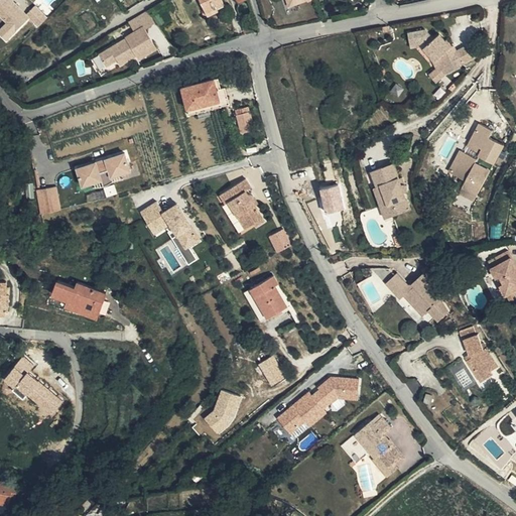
[(16,0),(0,0),(0,11),(8,20),(0,27),(0,32),(8,41),(30,19),(39,28),(49,18),(36,5),(29,12),(16,0)]
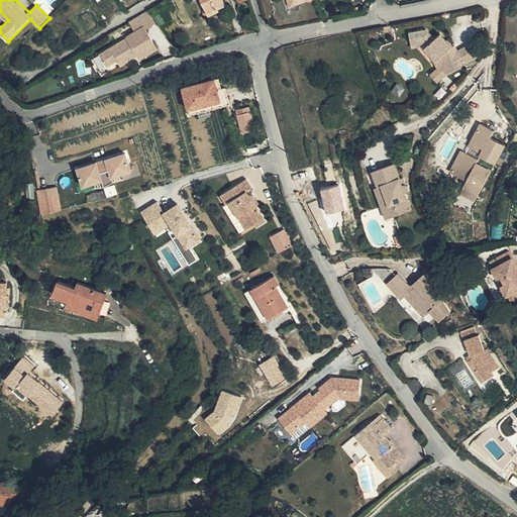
[(220,0),(200,0),(208,16),(219,12),(217,8),(223,5),(220,0)]
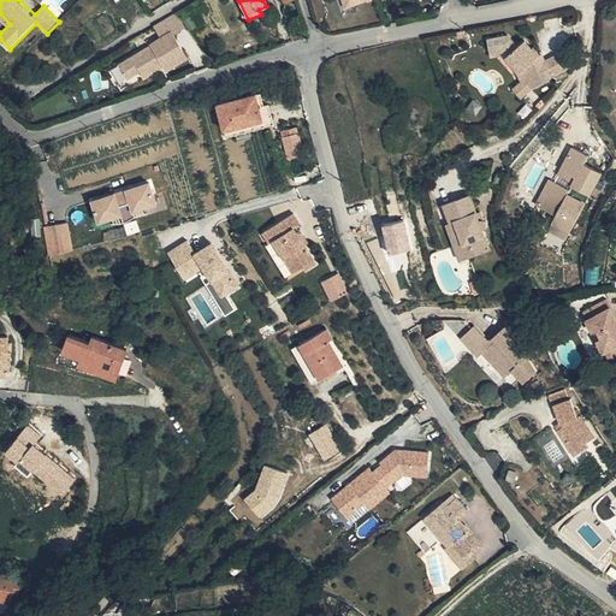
[(177,13),(154,27),(160,37),(149,43),(150,46),(119,64),(128,78),(140,71),(143,77),(163,66),(166,70),(187,58),(173,35),(185,28),(177,13)]
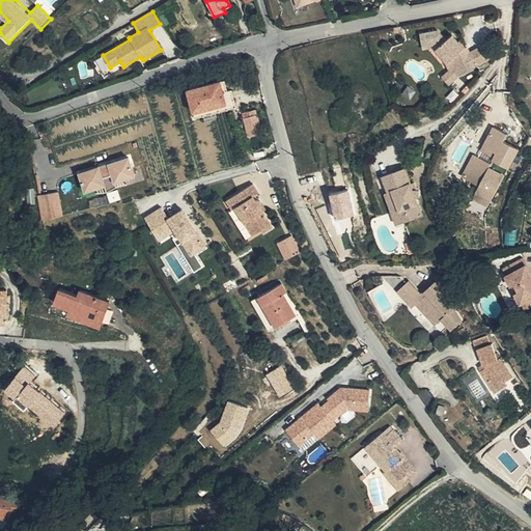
[(264,29),(259,14),(247,17),(252,33),(264,29)]
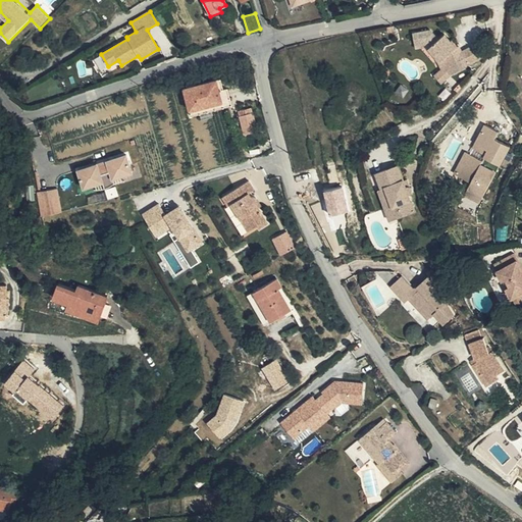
[(447,68),(450,75),(451,75),(469,66),(468,64),(481,58),(476,44),(463,50),(461,52),(457,46),(452,40),(450,41),(444,35),(438,39),(430,31),(413,33),(415,43),(425,42),(424,44),(439,61),(440,61),(444,68),(447,68)]
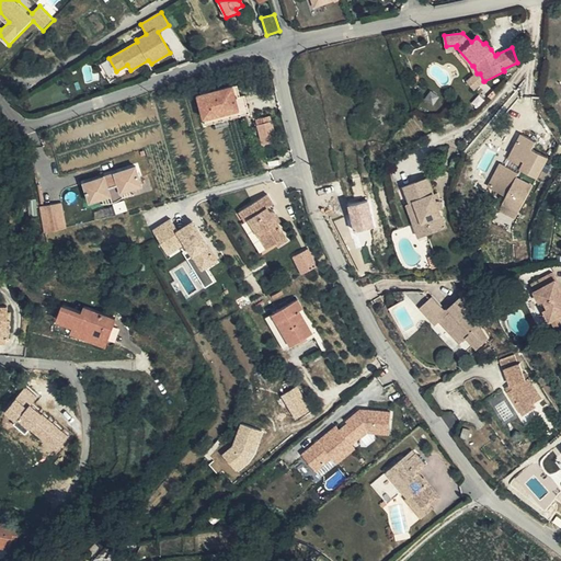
[(467,63),(469,68),(472,66),(456,47),(455,50),(467,63)]
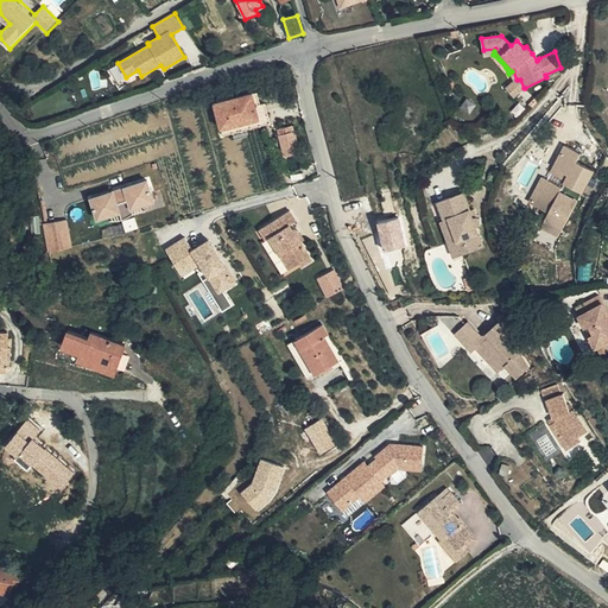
[(513,97),(524,88),(520,80),(517,80),(513,81),(506,88),(513,97)]
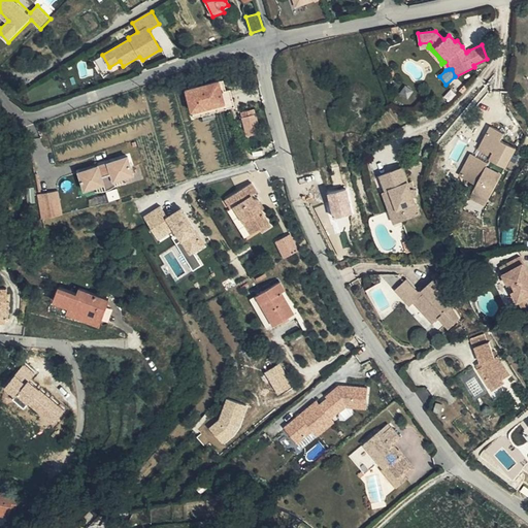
[(187,90),(192,111),(233,100),(230,90),(225,91),(222,92),(219,81),(187,90)]
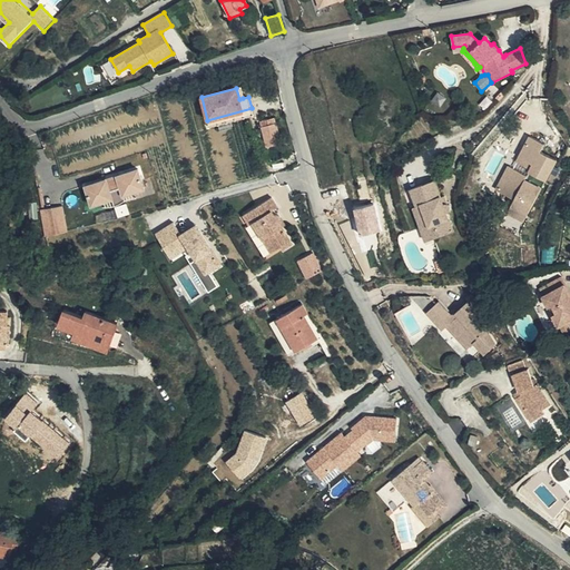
[(252,108),(207,120),(209,127),(254,116),(252,108)]
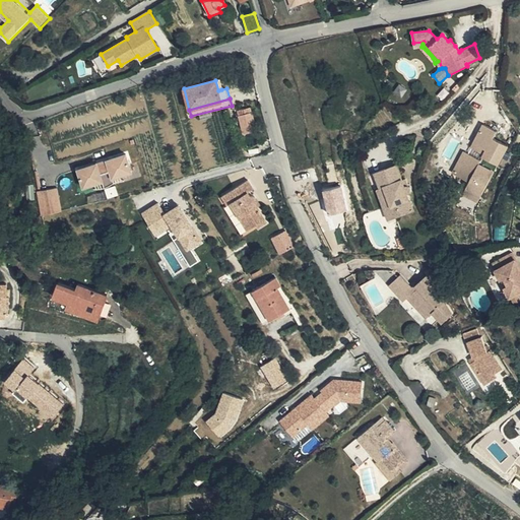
[(238,116),(252,113),(251,107),(236,111),(238,116)]
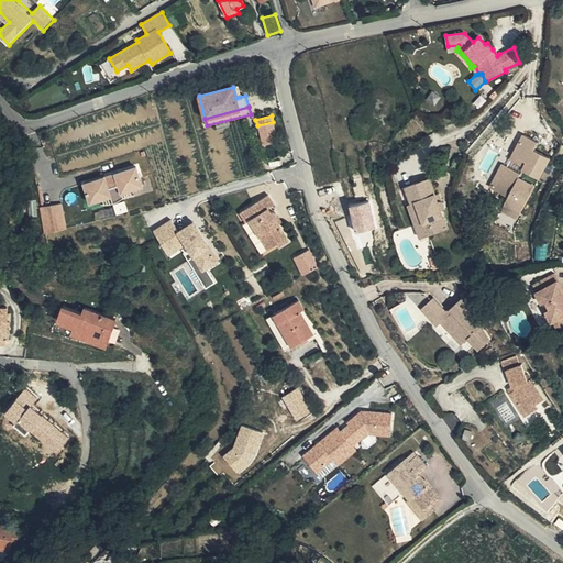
[(277,142),(273,122),(257,125),(263,145),(277,142)]
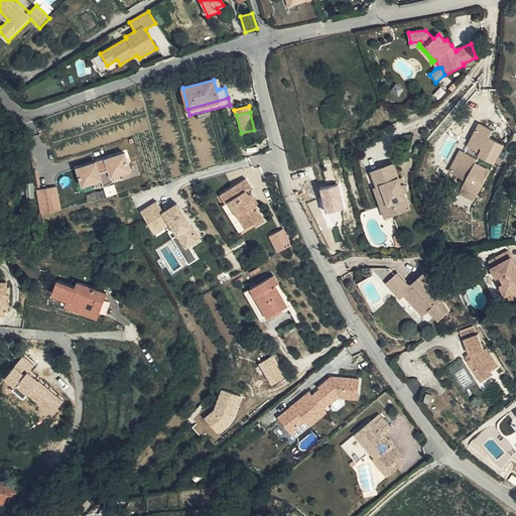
[(463,147),(450,169),(468,177),(465,183),(480,191),(506,142),(491,134),(495,127),(482,121),(472,139),(475,141),(473,145),(483,150),(480,156),(463,147)]
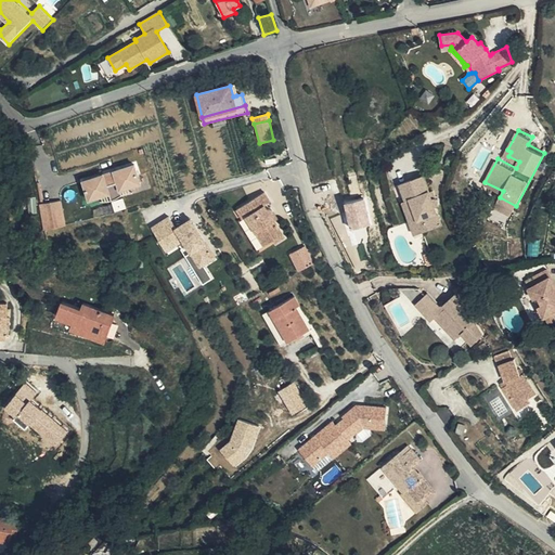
[(134,165),(113,171),(116,181),(117,182),(119,190),(140,183),(134,165)]
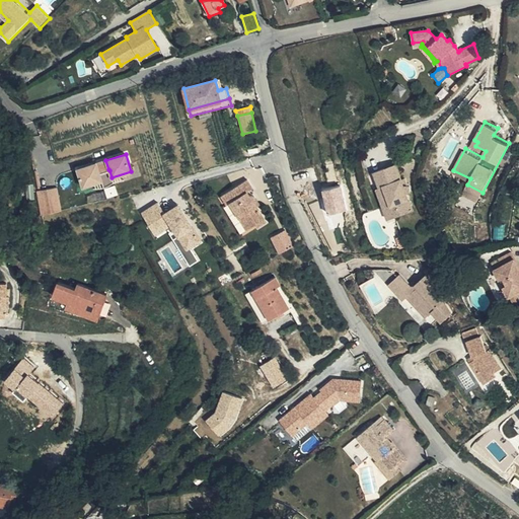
[(105,160),(96,163),(99,173),(108,169),(105,160)]
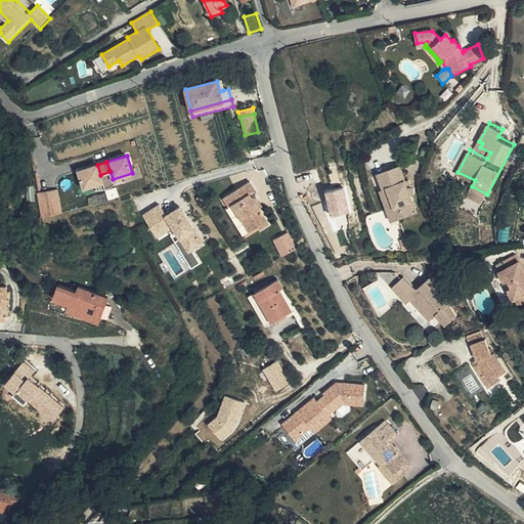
[(97,165),(78,171),(84,189),(103,182),(100,175),(97,165)]
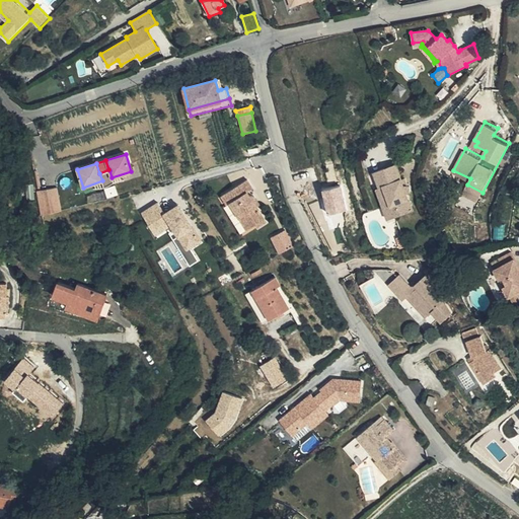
[(408,186),(406,187),(403,180),(397,165),(376,173),(382,189),(386,187),(395,211),(414,205),(410,195),(411,194),(412,193),(412,192),(413,191),(413,189),(412,188),(411,187),(410,186),(408,186)]
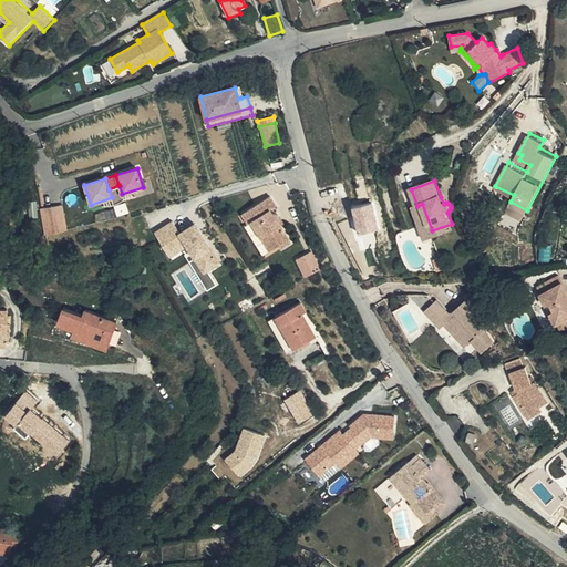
[(120,186),(109,189),(112,197),(114,205),(124,199),(122,194),(120,186)]
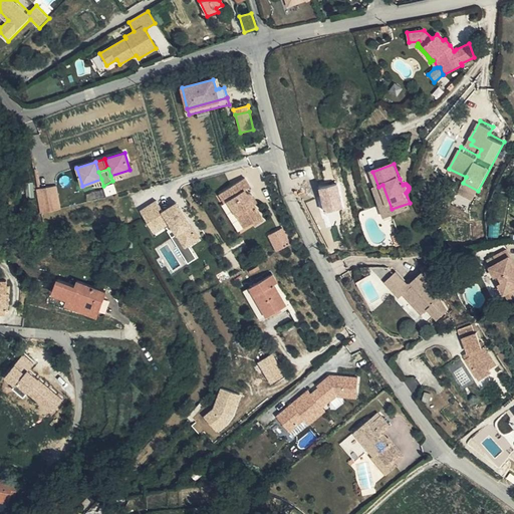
[(264,219),(254,205),(251,201),(253,199),(253,195),(250,193),(247,193),(245,190),(250,186),(245,177),(220,194),(225,203),(228,201),(245,227),(253,222),(255,225),(264,219)]
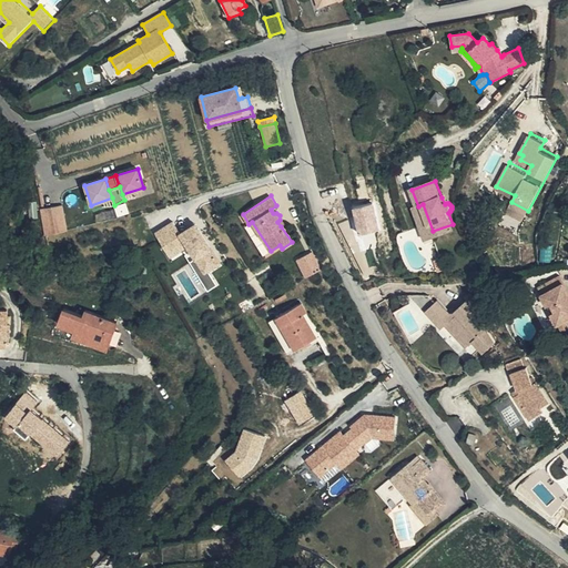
[(511,202),(508,210),(525,217),(528,211),(511,202)]
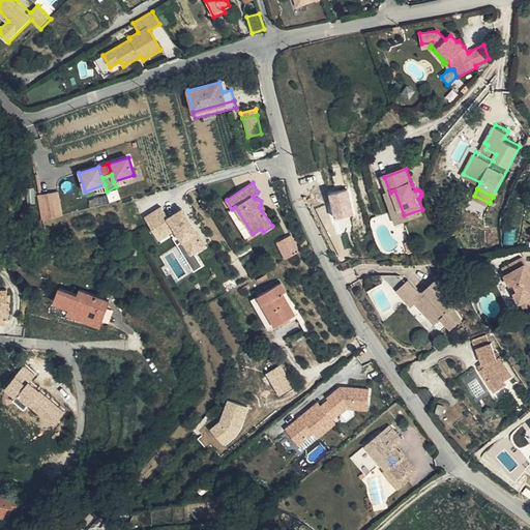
[(424,215),(422,209),(404,215),(394,190),(390,193),(387,194),(400,225),(424,215)]
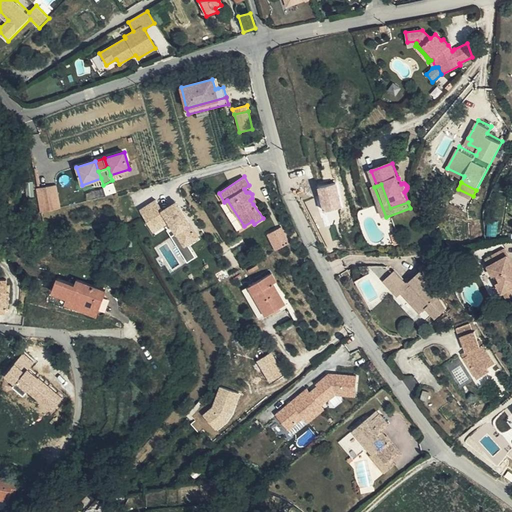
[(56,185),(36,189),(40,213),(61,208),(56,185)]
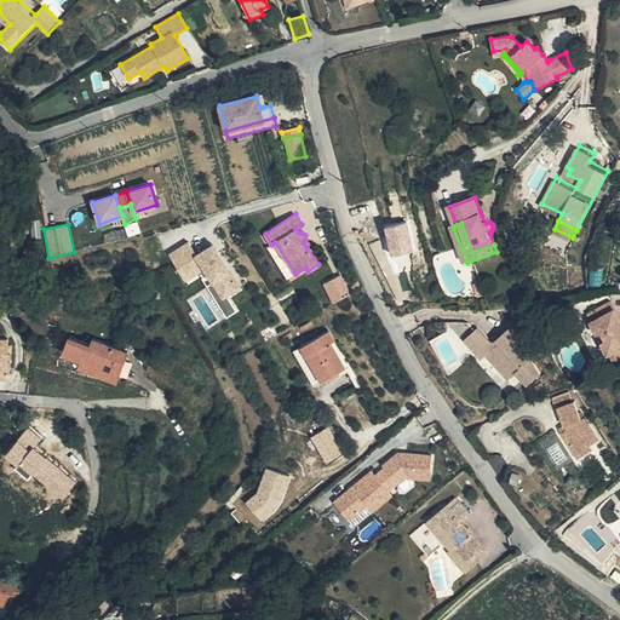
[(242,285),(214,242),(199,252),(190,239),(171,251),(188,279),(206,268),(224,296),(242,285)]
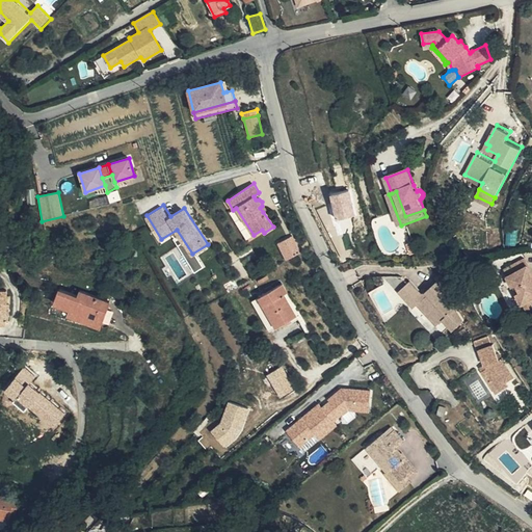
[(508,229),(507,243),(517,243),(517,229),(508,229)]
